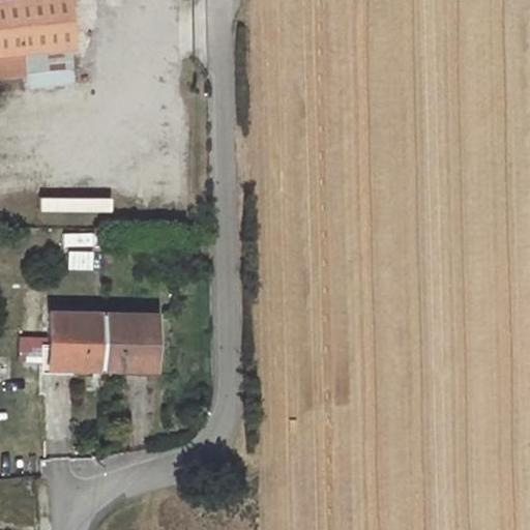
[(0,0),(0,52),(71,46),(65,0),(0,0)]
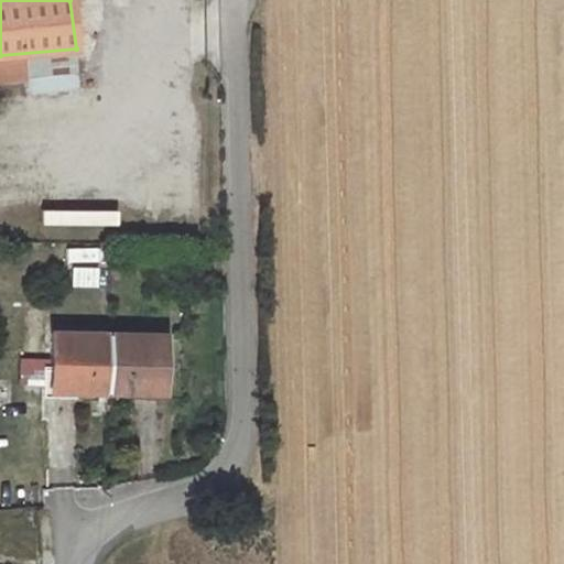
[(75,52),(22,56),(24,77),(77,72),(75,52)]
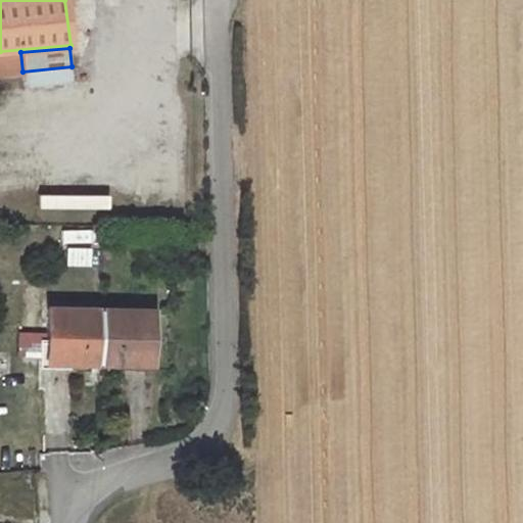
[(20,52),(0,53),(0,73),(22,72),(20,52)]
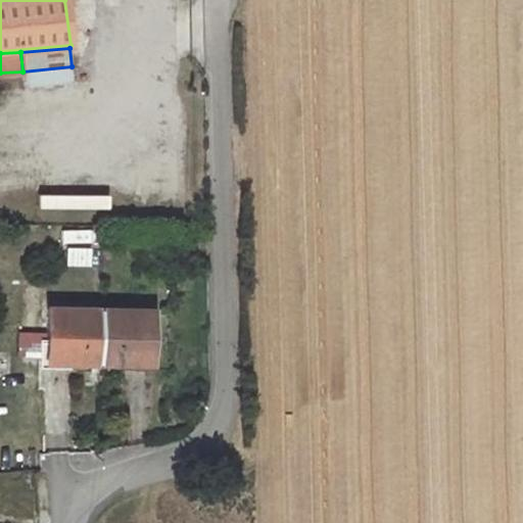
[(91,249),(68,248),(67,266),(90,268),(91,249)]
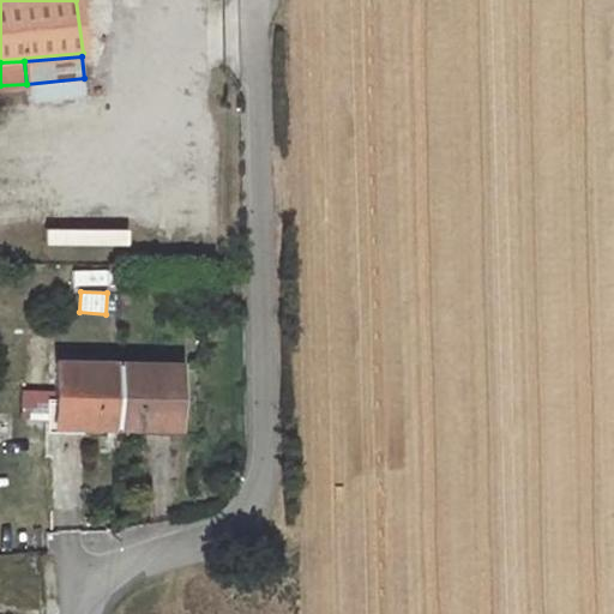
[(179,365),(56,362),(55,423),(137,425),(137,433),(176,433),(179,365)]
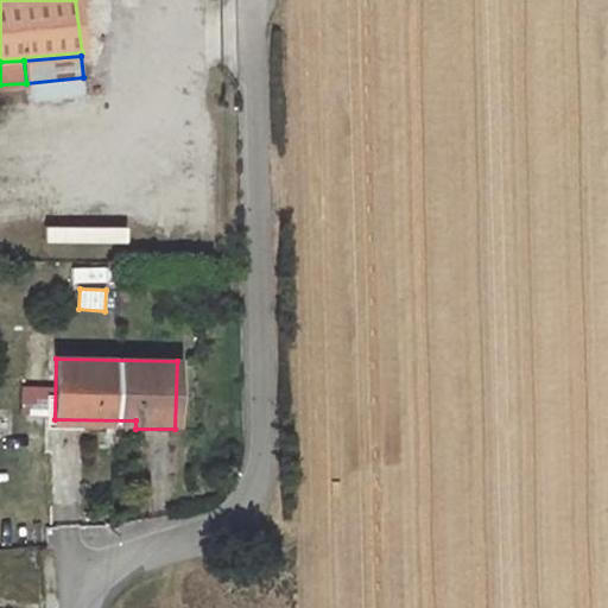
[(18,415),(42,415),(42,386),(18,386),(18,415)]
